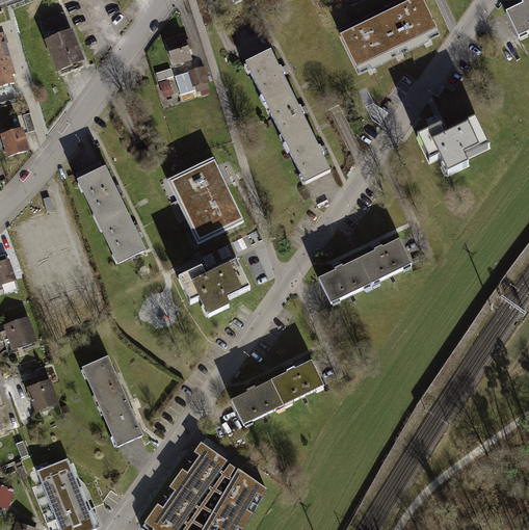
[(354,68),(433,30),(418,0),(411,0),(398,6),(361,24),(338,34),(354,68)]
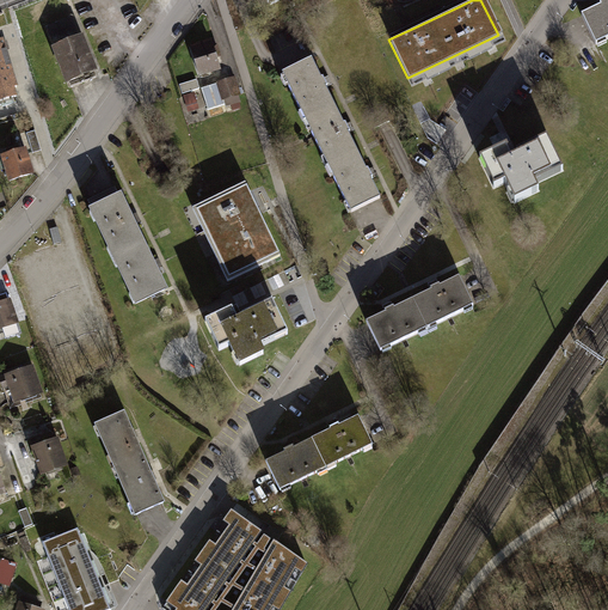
[(607,2),(585,14),(602,47),(607,43),(607,2)]
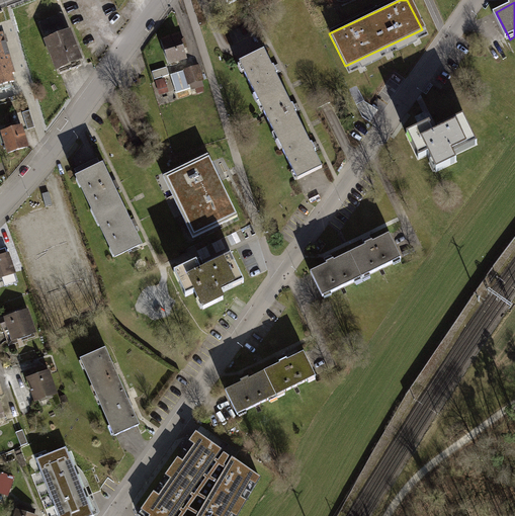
[(55,14),(37,21),(57,71),(78,62),(60,16),(55,14)]
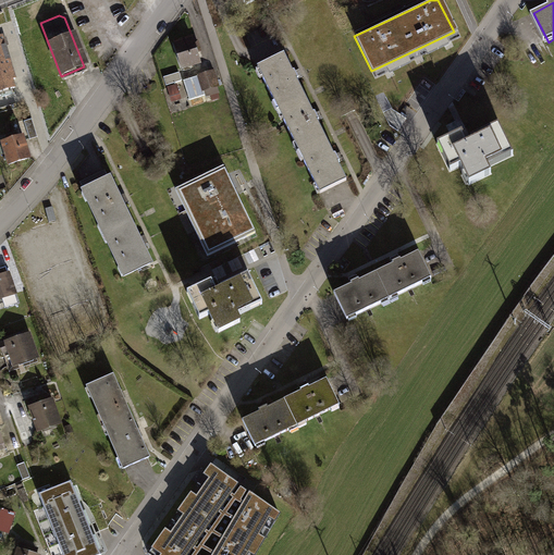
[(189,36),(172,41),(180,66),(197,61),(194,50),(197,49),(195,40),(192,40),(189,36)]
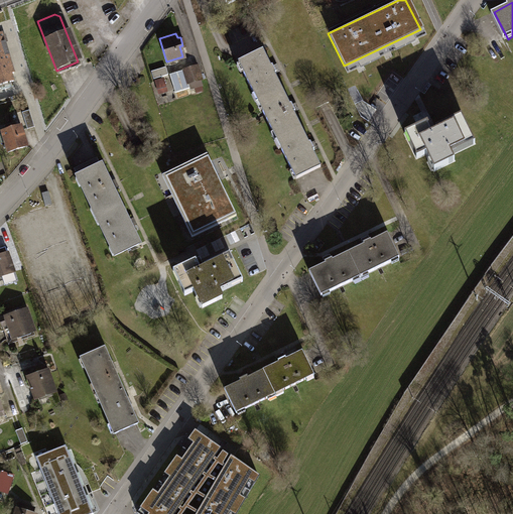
[(0,82),(10,80),(7,72),(11,71),(0,35),(0,82)]
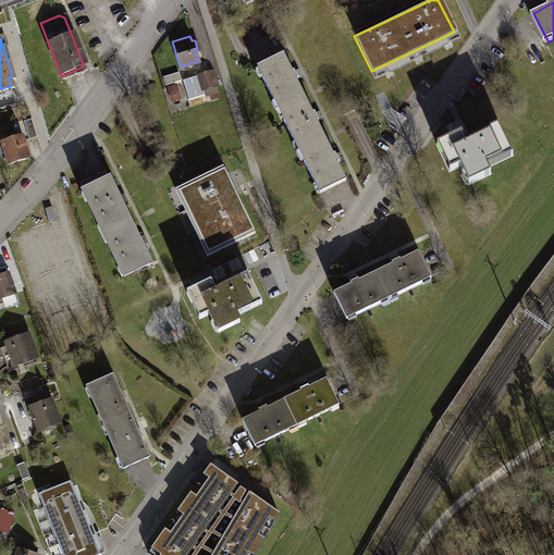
[(263,64),(323,190),(352,176),(293,50),(263,64)]
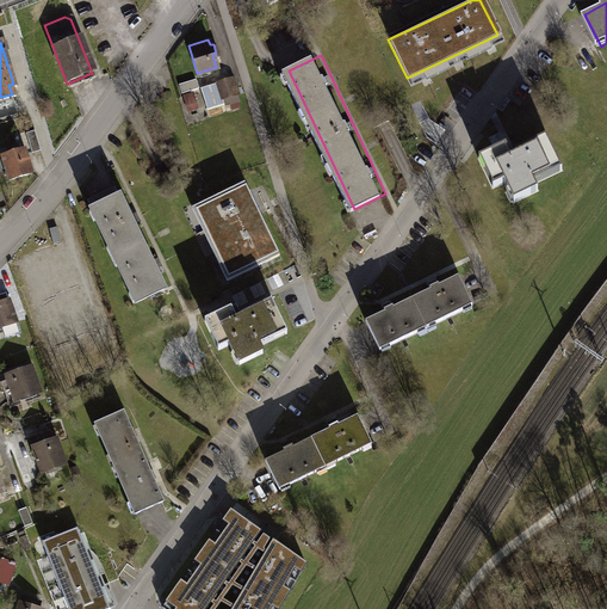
[(175,82),(179,91),(196,86),(193,77),(175,82)]
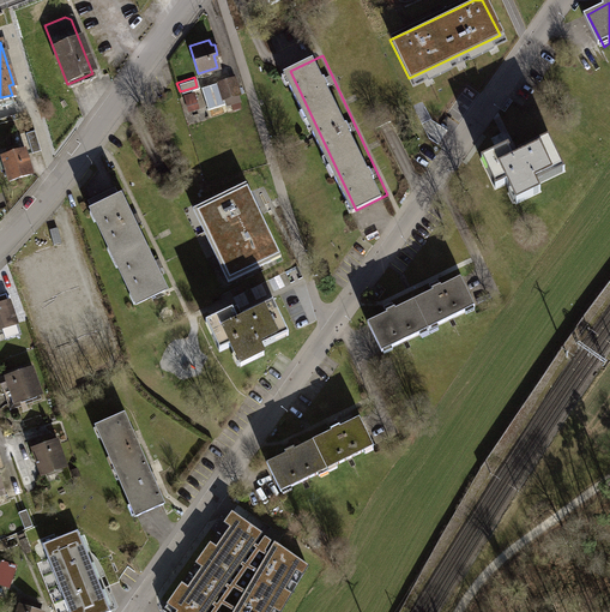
[(231,78),(199,88),(205,108),(223,102),(223,103),(237,100),(231,78)]
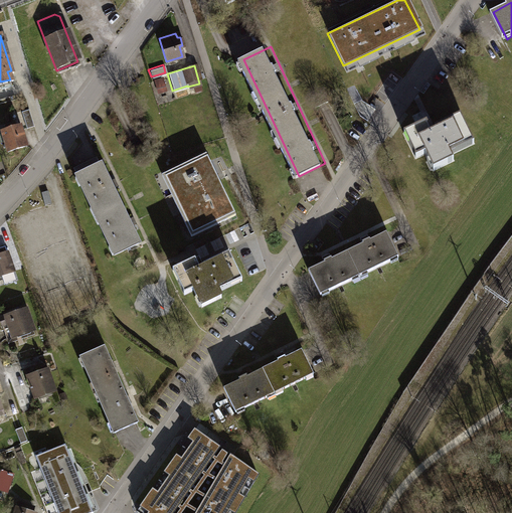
[(160,76),(152,78),(154,87),(163,84),(160,76)]
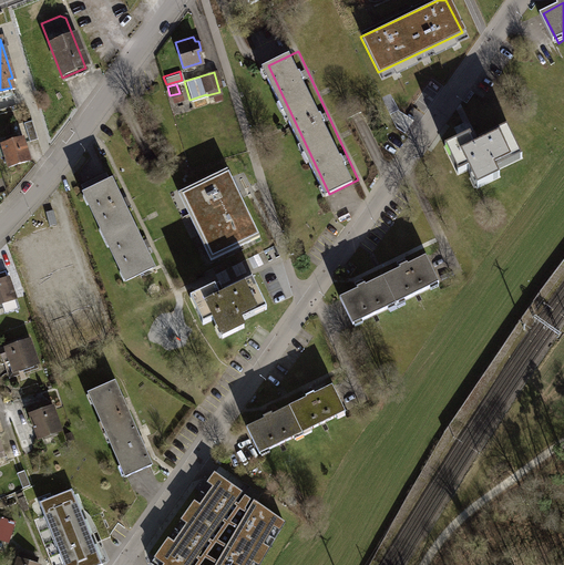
[(30,120),(22,122),(28,141),(36,137),(30,120)]
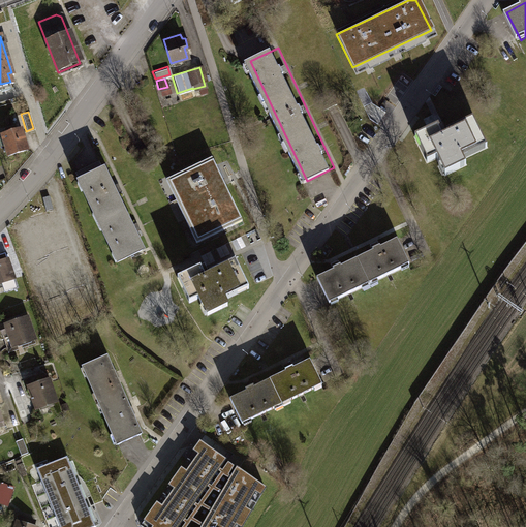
[(440,125),(424,135),(430,146),(424,149),(433,164),(444,158),(455,177),(474,165),(471,160),(492,148),(476,122),(449,138),(440,125)]
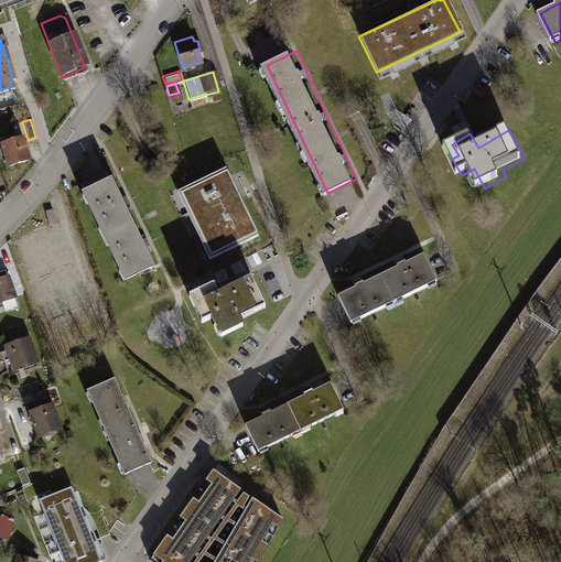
[(8,139),(0,142),(0,143),(0,154),(3,153),(7,164),(27,158),(20,136),(14,138),(13,133),(7,136),(8,139)]
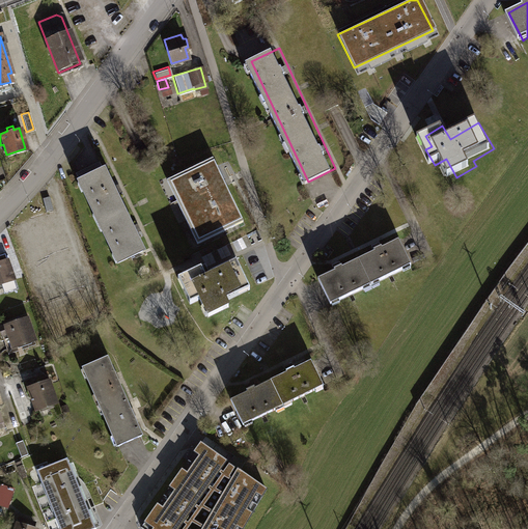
[(211,155),(164,178),(194,240),(241,217),(211,155)]
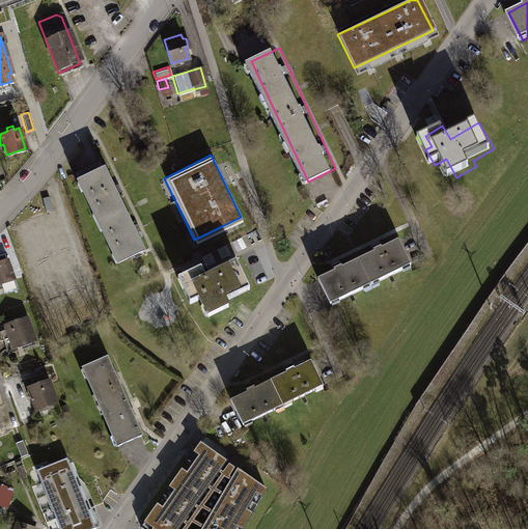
[(109,164),(82,176),(121,260),(148,248),(109,164)]
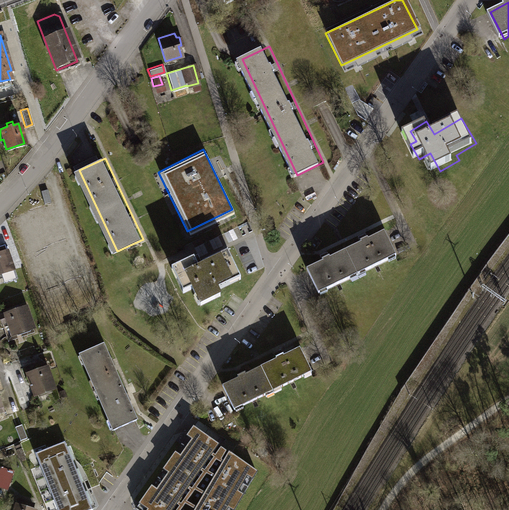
[(390,224),(312,261),(326,291),(404,254),(390,224)]
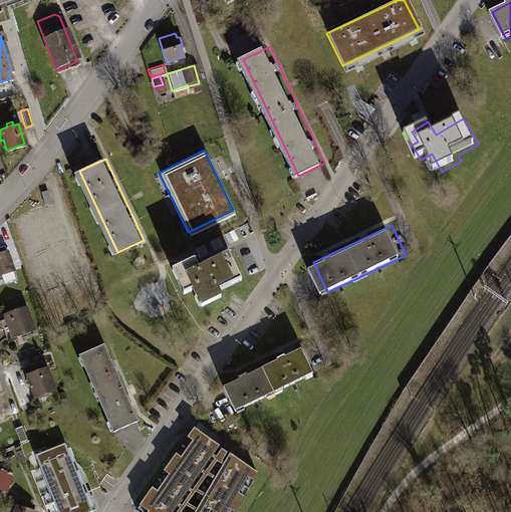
[(15,245),(0,249),(0,272),(22,266),(15,245)]
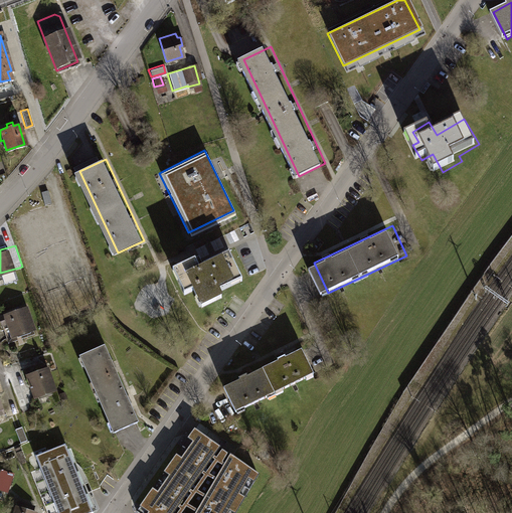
[(200,259),(176,268),(186,293),(194,290),(202,310),(226,300),(224,295),(246,286),(232,251),(202,264),(200,259)]
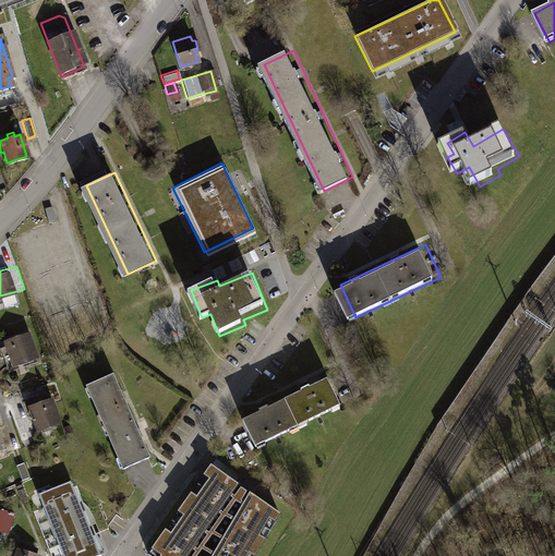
[(36,325),(9,336),(20,363),(47,352),(36,325)]
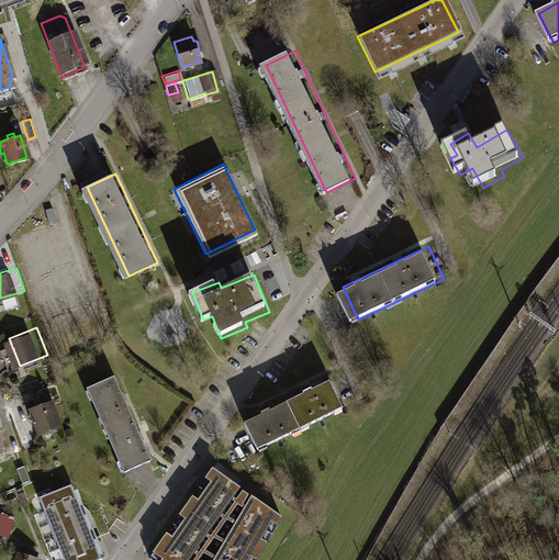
[(111,376),(87,387),(122,470),(147,459),(111,376)]
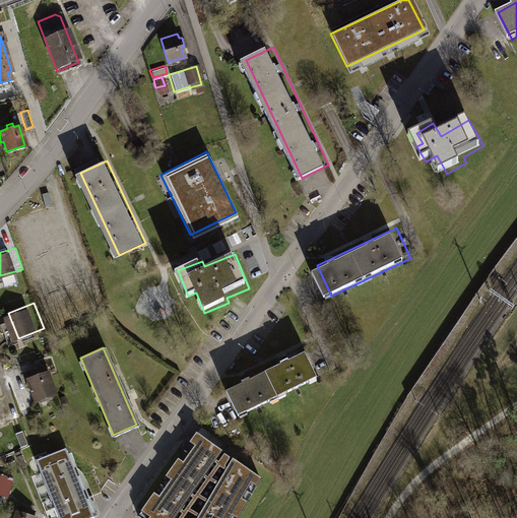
[(313,348),(232,390),(244,414),(325,373),(313,348)]
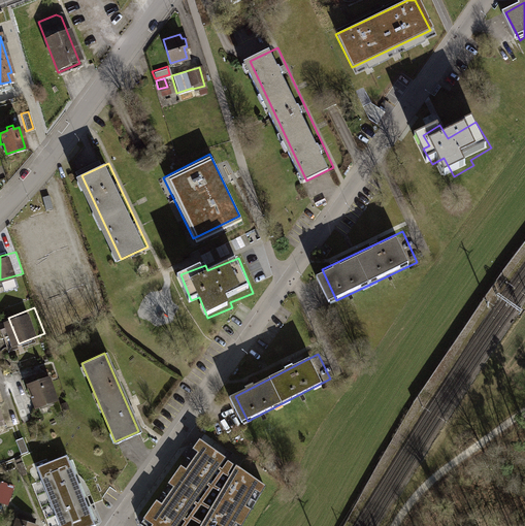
[(57,372),(34,382),(43,405),(66,395),(57,372)]
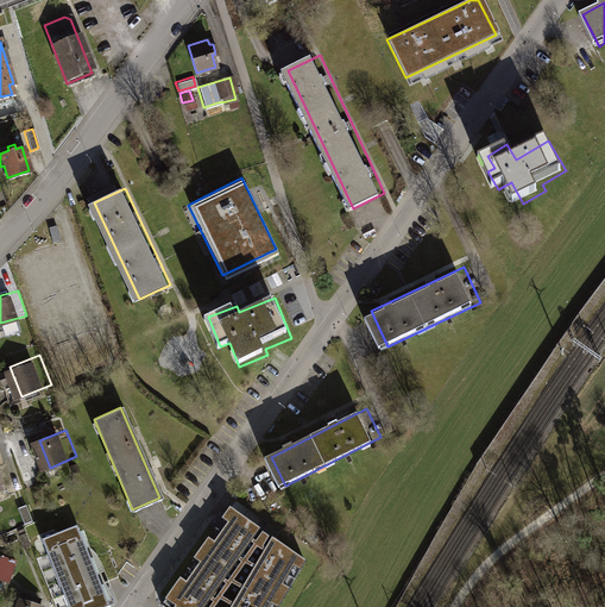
[(1,450),(0,450),(0,485),(13,480),(1,450)]
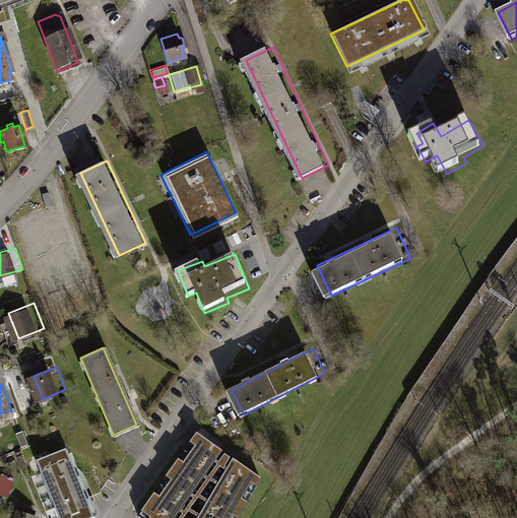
[(235,517),(259,477),(194,432),(136,515),(140,517),(235,517)]
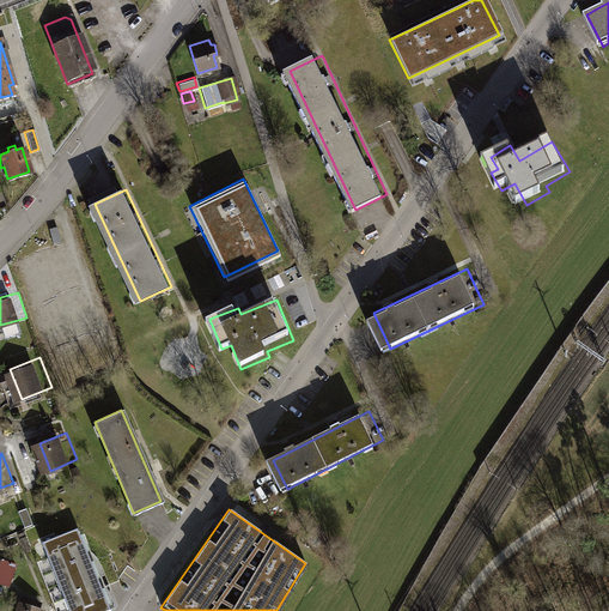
[(40,540),(44,554),(80,540),(74,526),(40,540)]
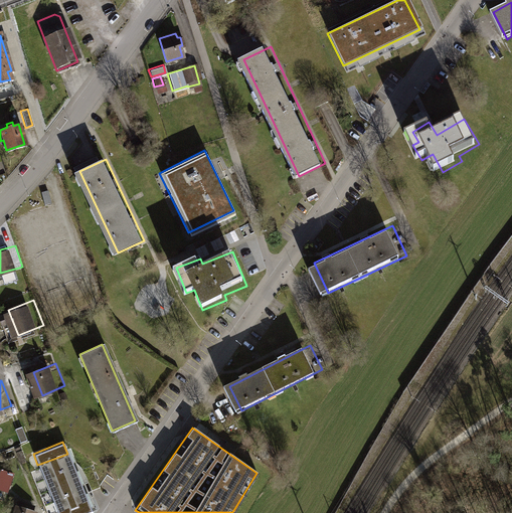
[(37,465),(42,477),(71,465),(67,454),(37,465)]
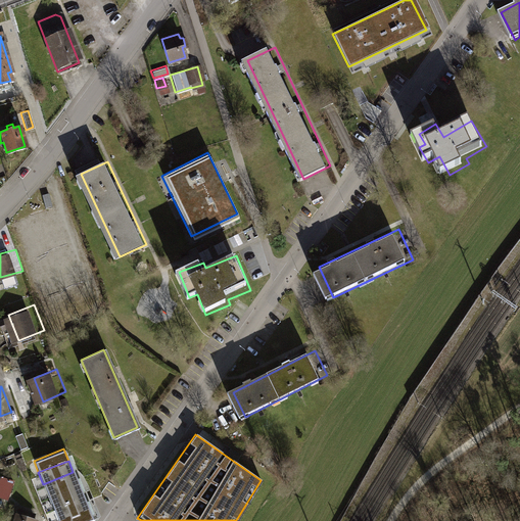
[(43,484),(47,495),(78,483),(73,472),(43,484)]
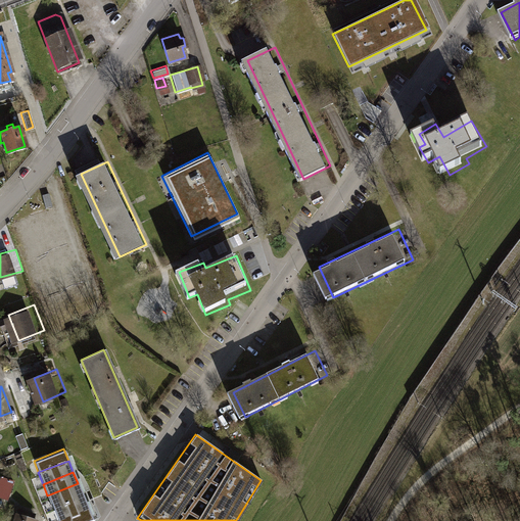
[(0,495),(4,498),(10,479),(0,476),(0,495)]
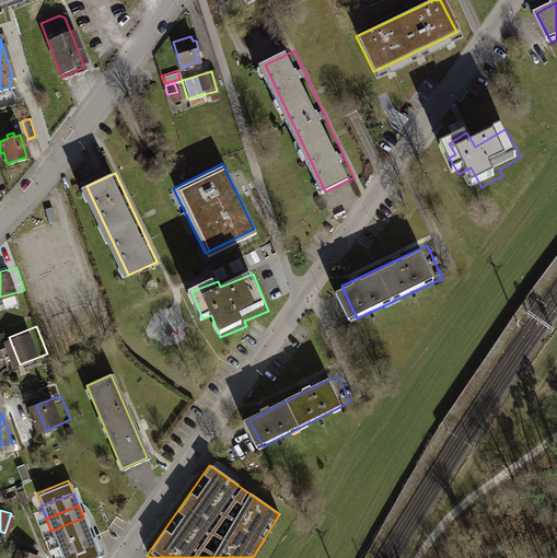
[(50,531),(55,543),(88,530),(83,518),(50,531)]
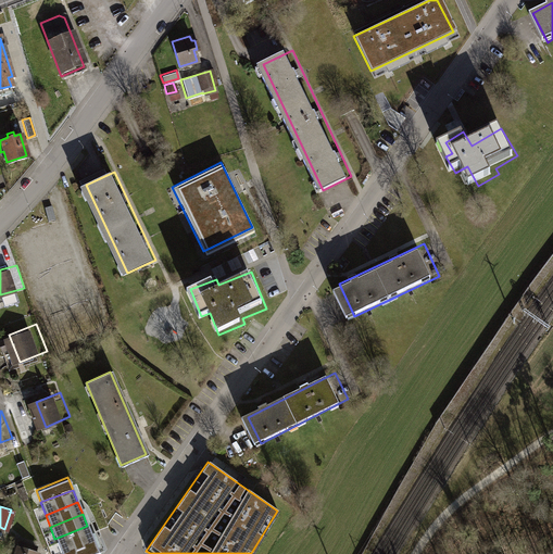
[(54,539),(60,552),(91,539),(87,526),(54,539)]
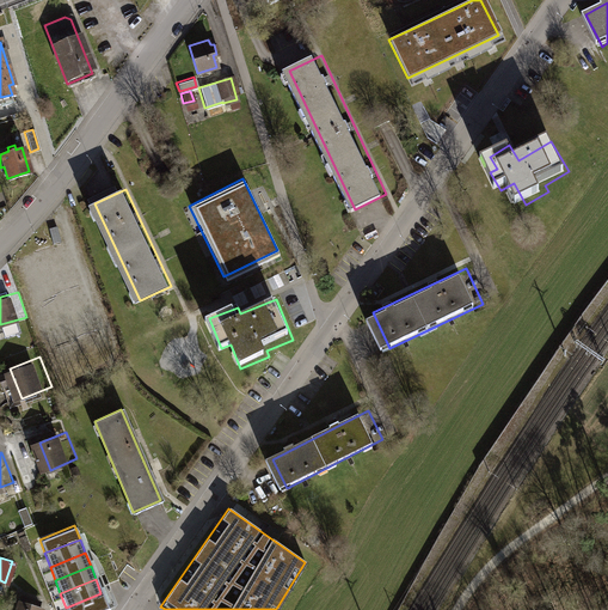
[(66,608),(66,609),(99,609),(106,608),(100,593),(66,608)]
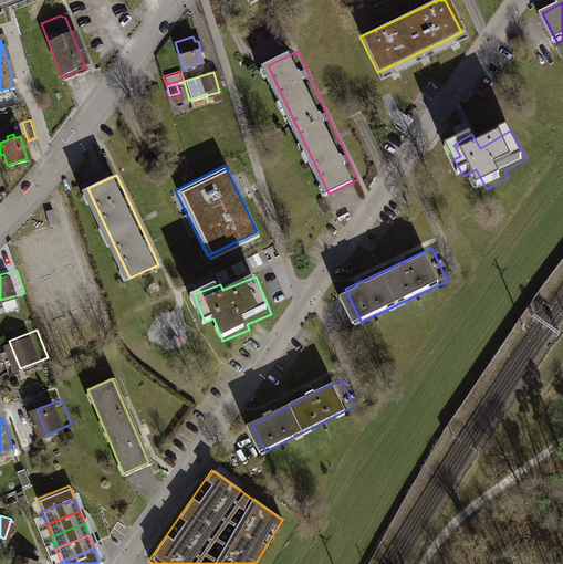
[(30,554),(17,550),(12,563),(35,563),(37,563),(28,560),(30,554)]
